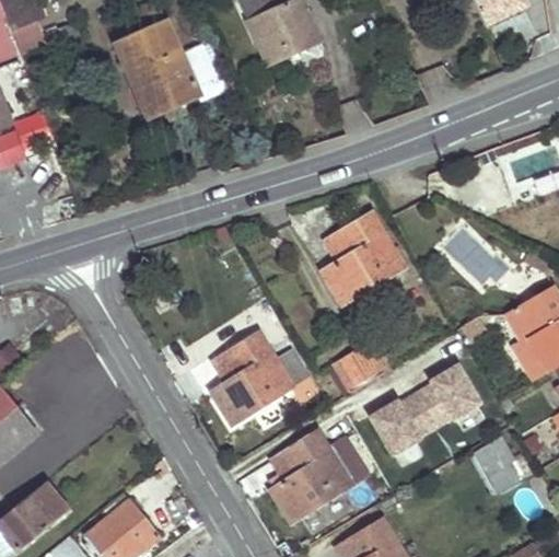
[(0,0),(12,27),(44,14),(37,0),(0,0)]
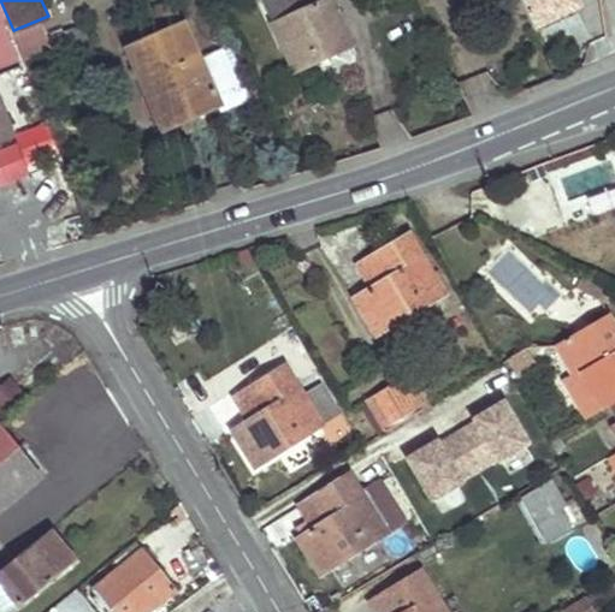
[(261,0),(293,69),(352,42),(331,0),(261,0)]
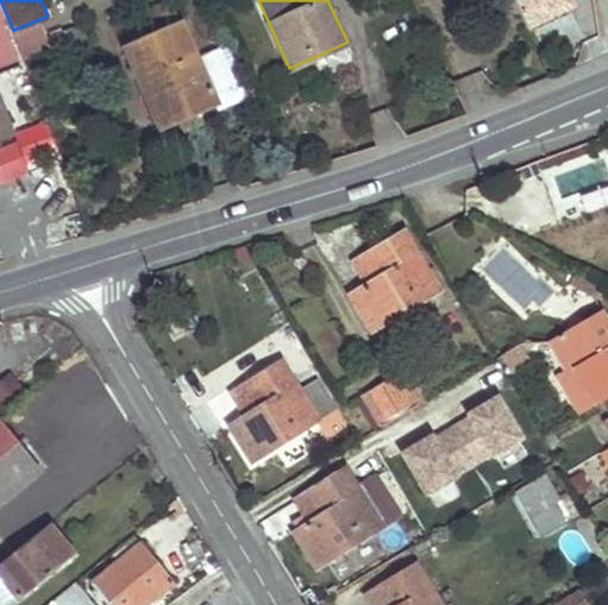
[(515,0),(521,12),(545,2),(549,10),(569,0),(515,0)]
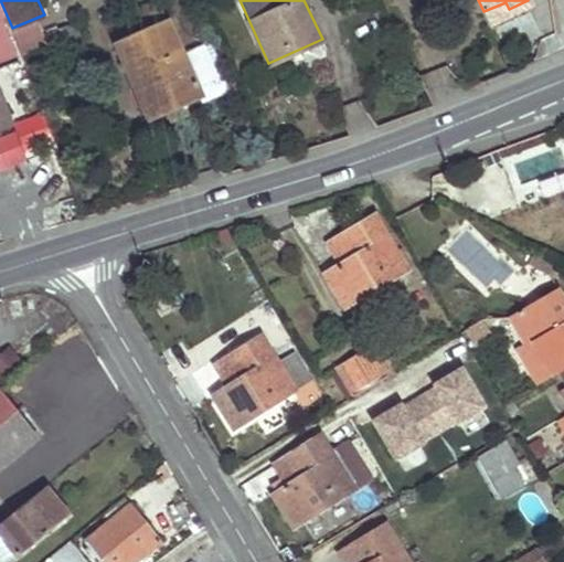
[(487,19),(509,9),(506,2),(483,11),(487,19)]
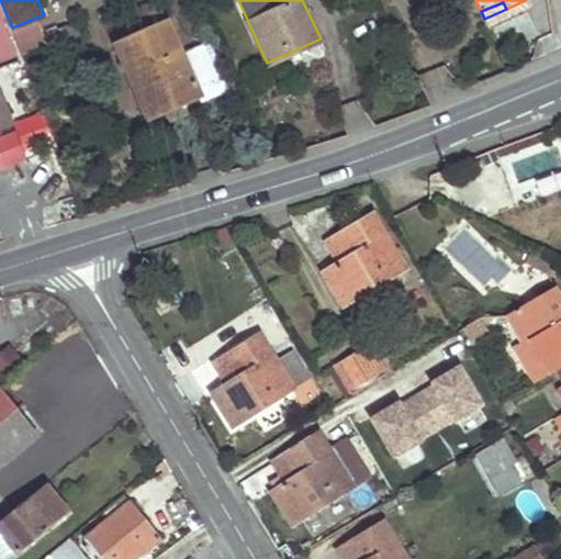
[(0,125),(11,122),(0,92),(0,66),(17,59),(0,13),(0,125)]
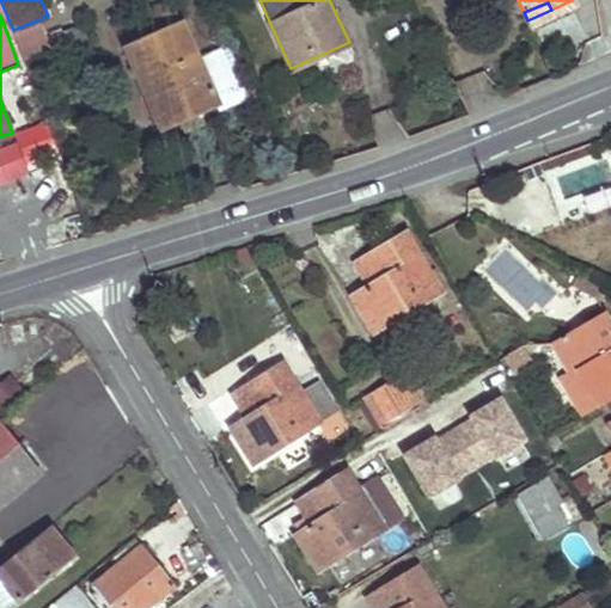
[(185,20),(152,35),(163,60),(139,71),(164,127),(184,118),(199,111),(218,104),(221,102),(202,57),(185,20)]
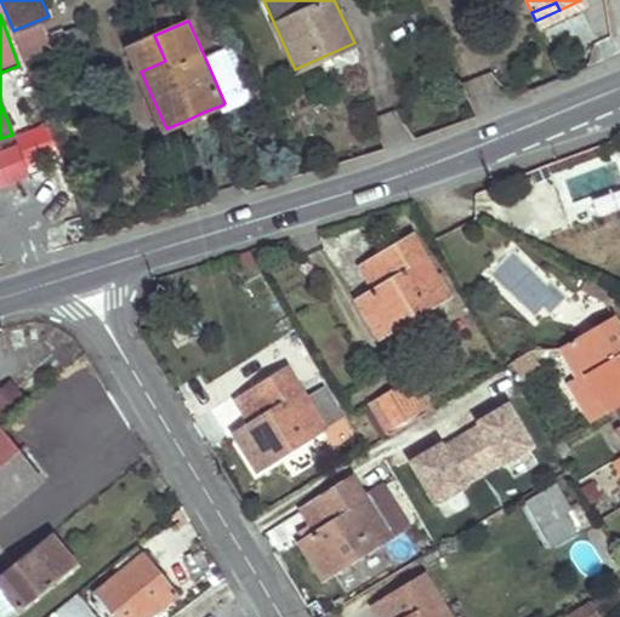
[(83,23),(46,39),(52,55),(70,47),(74,60),(95,51),(83,23)]
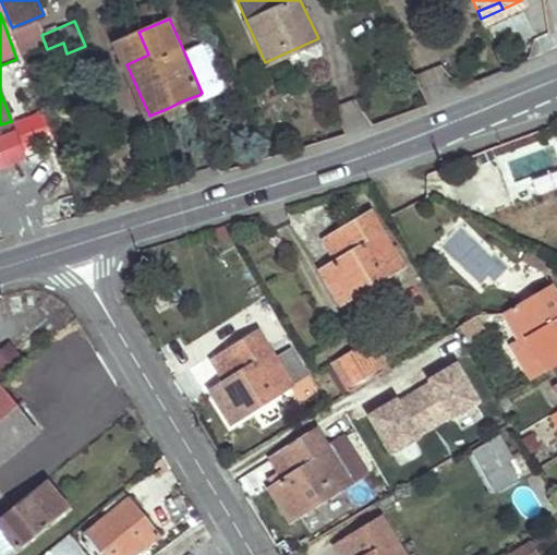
[(204,44),(184,52),(202,93),(198,95),(201,97),(223,87),(204,44)]
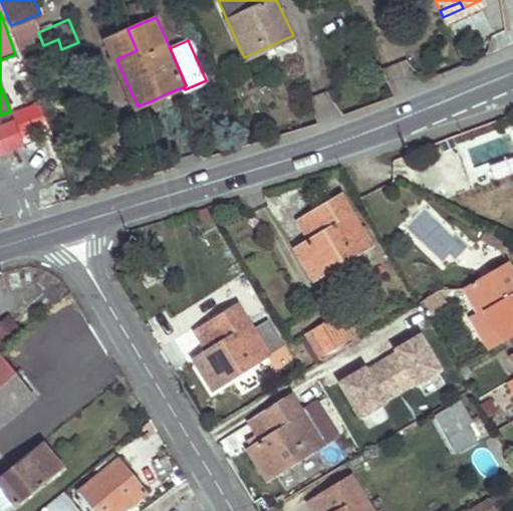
[(244,57),(232,63),(237,72),(249,67),(244,57)]
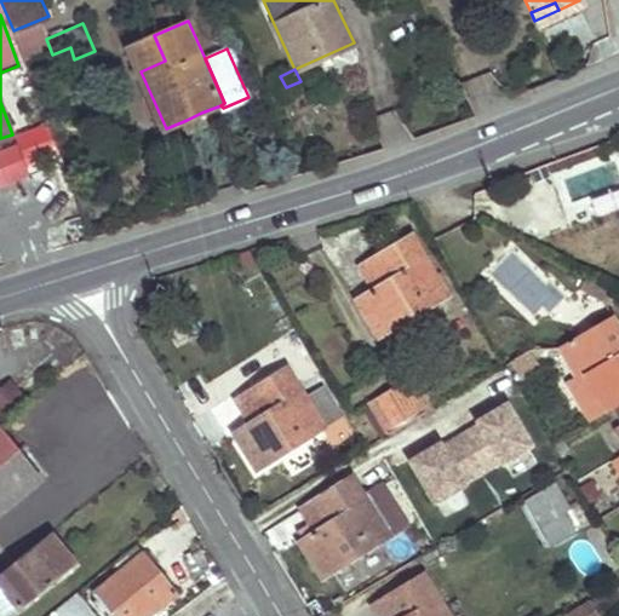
[(201,113),(187,120),(190,130),(206,124),(201,113)]
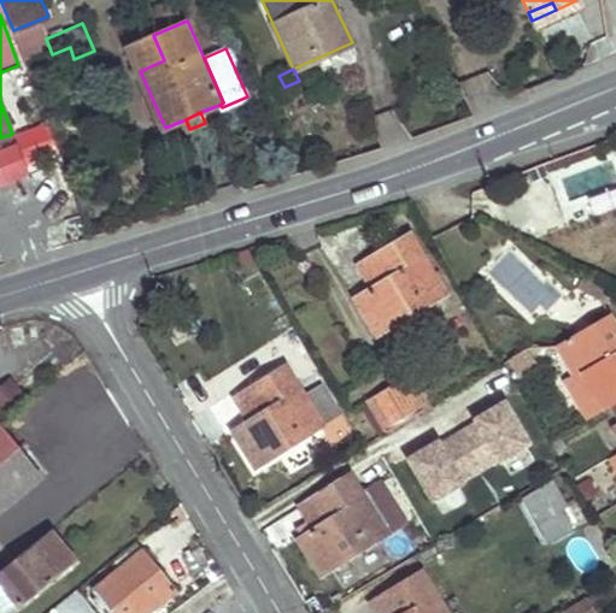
[(411,231),(361,261),(374,286),(357,294),(377,330),(446,289),(411,231)]
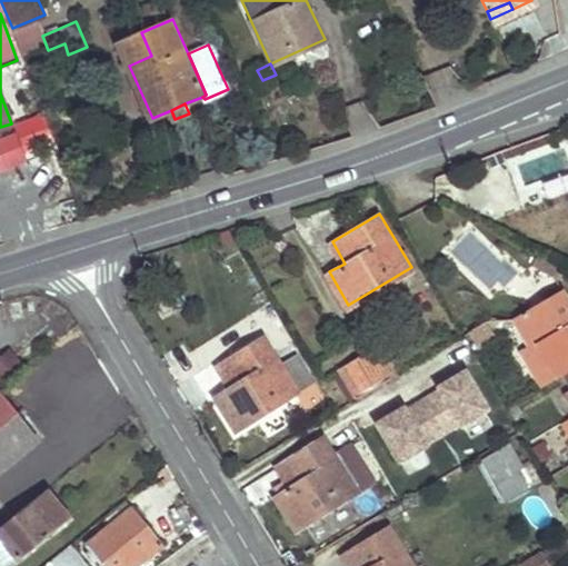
[(559,268),(537,256),(532,262),(555,275),(559,268)]
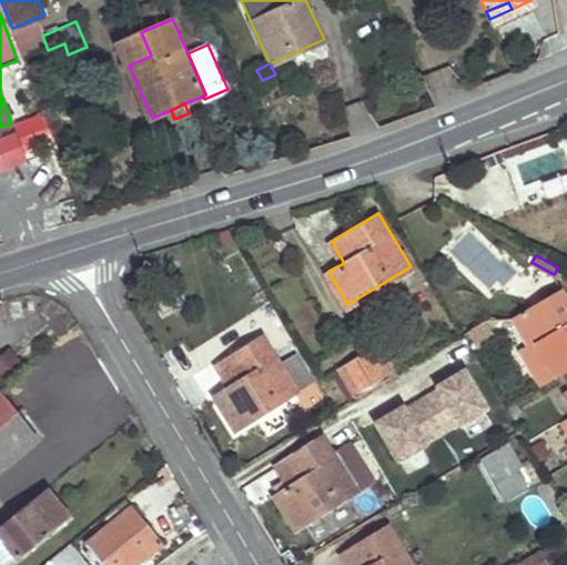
[(566,293),(564,286),(514,314),(529,345),(536,341),(547,361),(555,356),(563,372),(566,369),(566,293)]
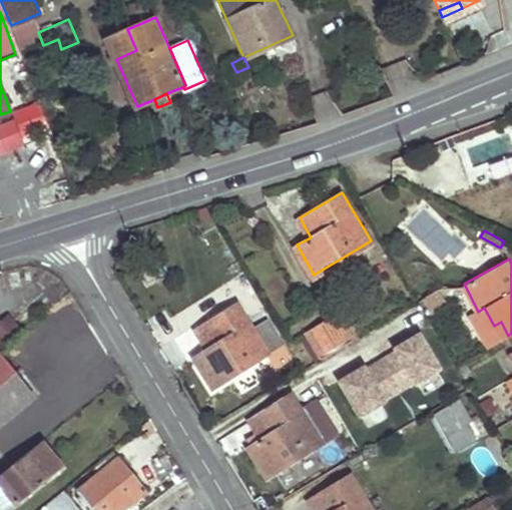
[(237,302),(195,329),(207,348),(195,356),(213,385),(283,341),(268,318),(253,327),(237,302)]
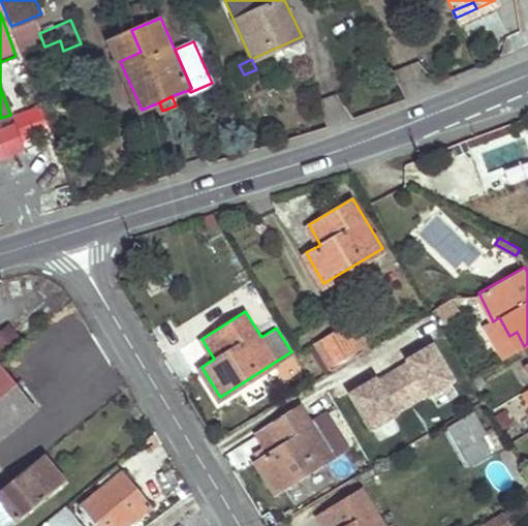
[(493,321),(489,323),(499,342),(509,336),(499,317),(493,321)]
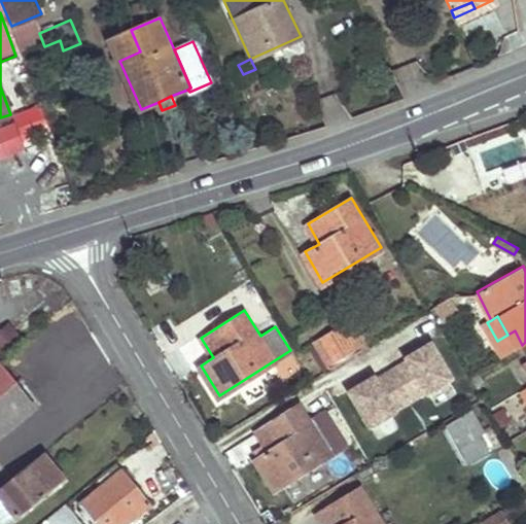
[(0,358),(3,362),(25,345),(6,323),(0,327),(0,358)]
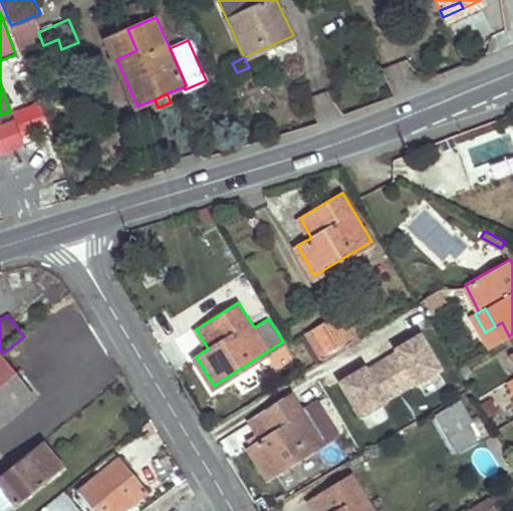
[(333,319),(312,332),(321,348),(343,335),(333,319)]
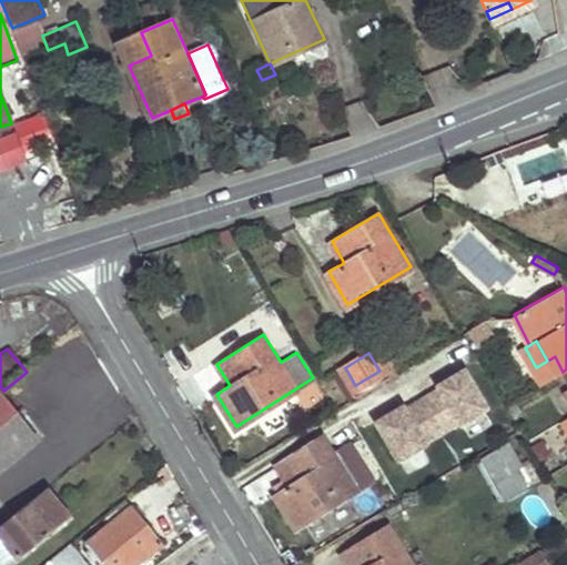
[(563,372),(555,356),(547,361),(536,367),(545,382),(563,372)]
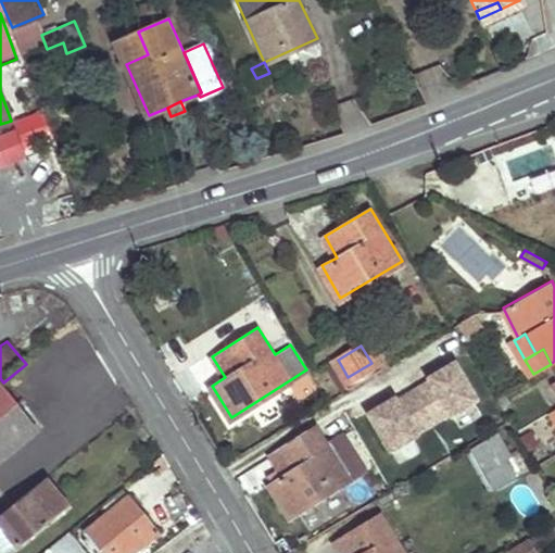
[(453,361),(360,413),(382,455),(477,403),(453,361)]
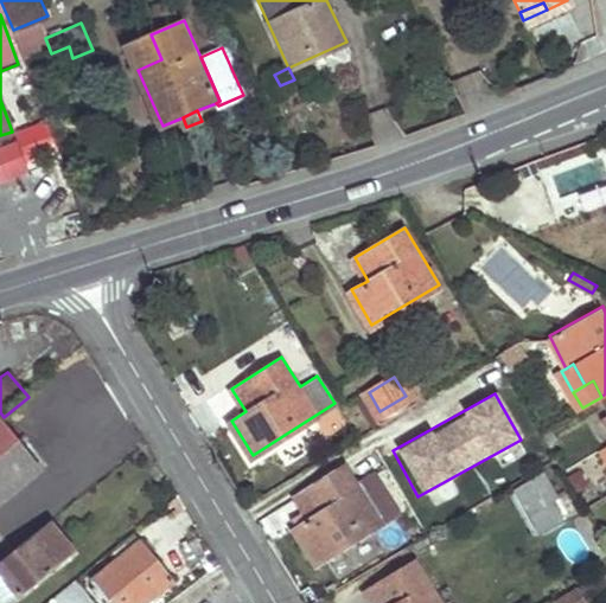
[(401,417),(368,436),(377,453),(410,434),(401,417)]
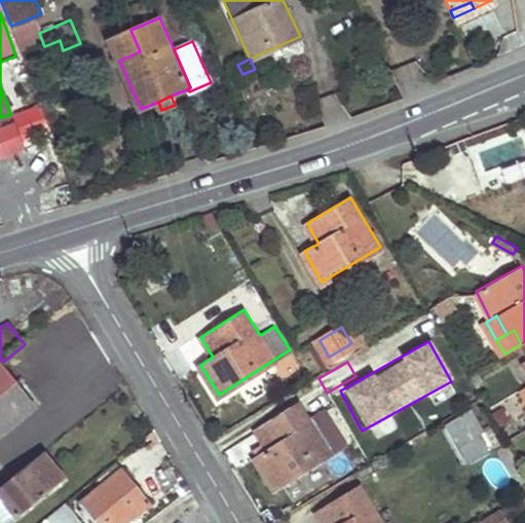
[(0,432),(35,404),(15,380),(0,393),(0,432)]
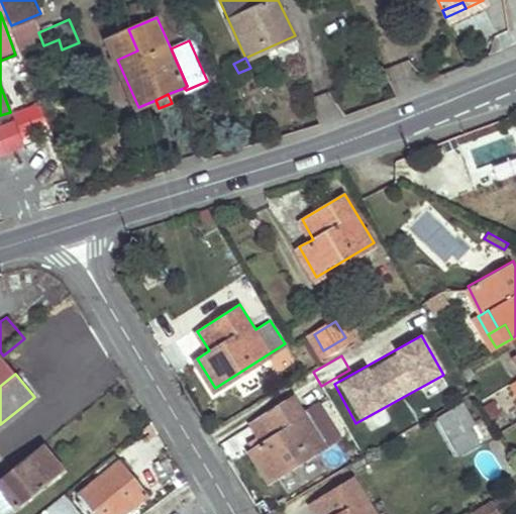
[(295,394),(253,420),(265,439),(250,447),(270,480),(341,434),(320,401),(305,410),(295,394)]
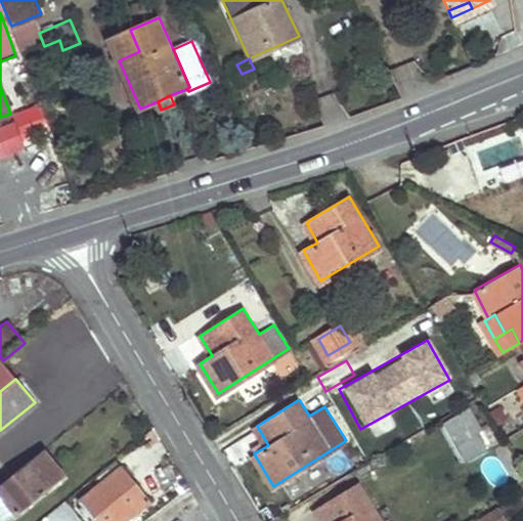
[(471,407),(444,423),(466,460),(486,447),(477,431),(482,428),(471,407)]
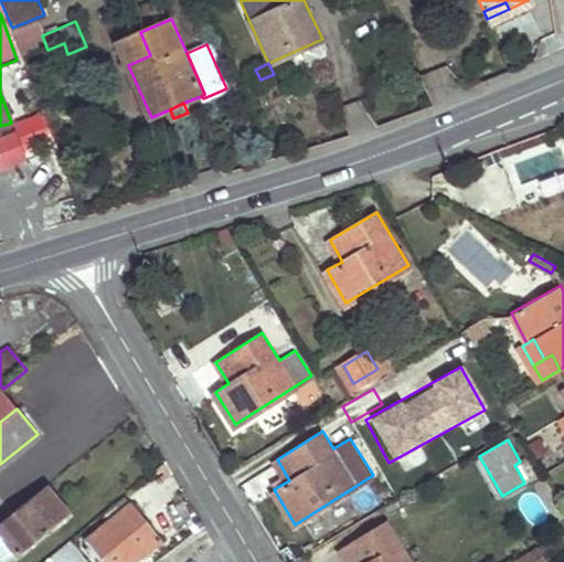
[(277,459),(261,469),(274,489),(289,480),(277,459)]
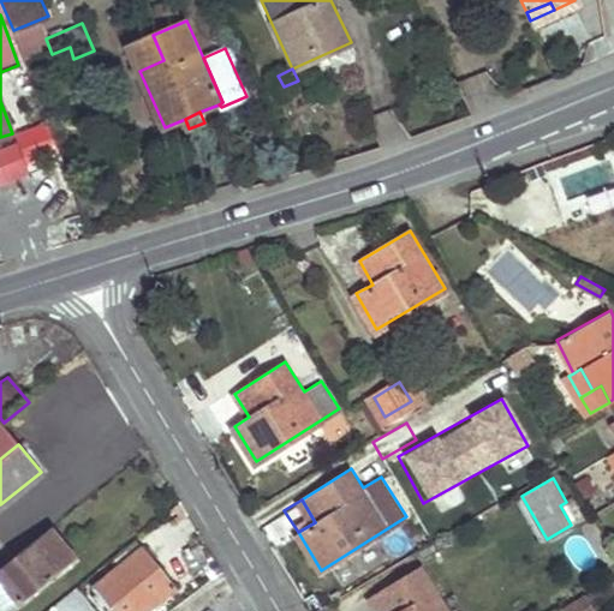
[(51,525),(0,564),(0,575),(18,599),(19,600),(75,556),(51,525)]
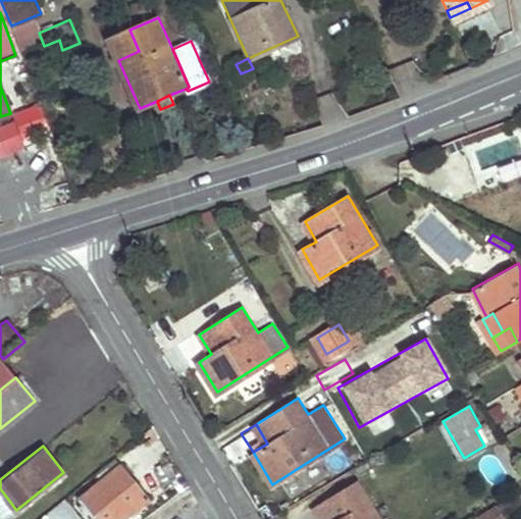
[(121,460),(80,495),(98,518),(119,518),(150,495),(121,460)]
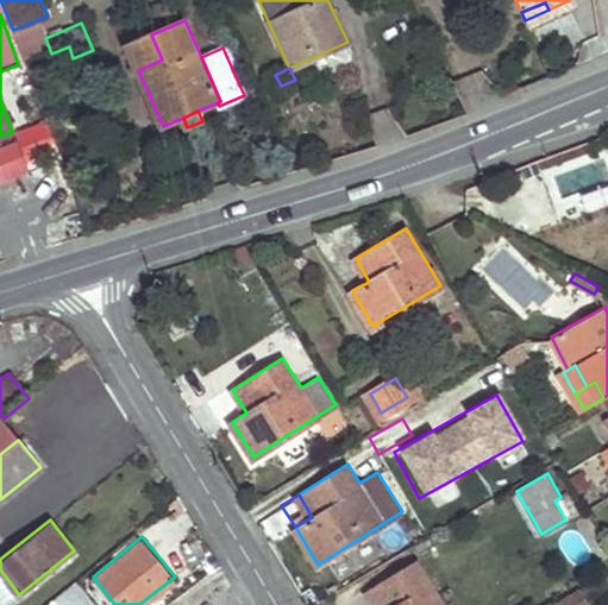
[(445,604),(418,560),(369,590),(378,604),(445,604)]
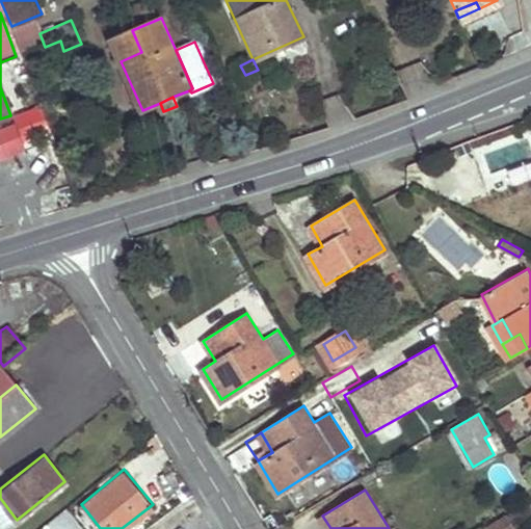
[(0,526),(1,528),(3,528),(16,519),(0,498),(0,526)]
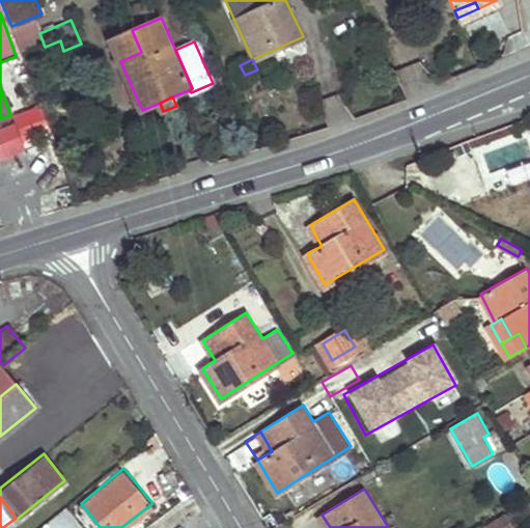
[(504,511),(481,526),(482,527),(513,527),(504,511)]
